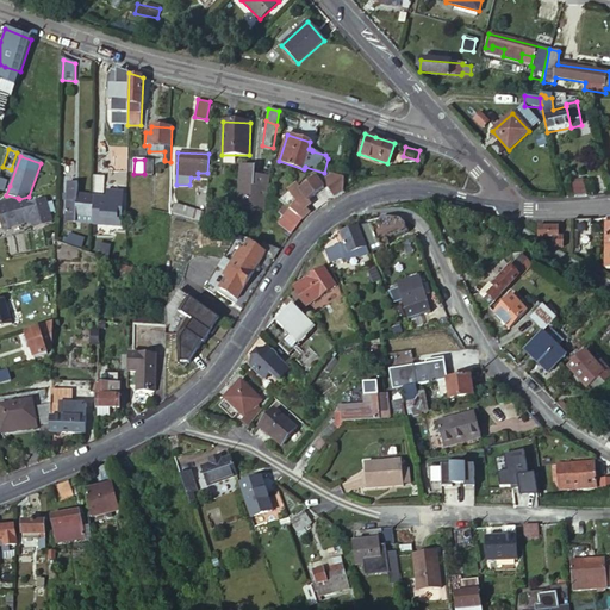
[(242,176),(240,176),(240,207),(262,209),(263,186),(253,186),(253,167),(243,166),(242,176)]
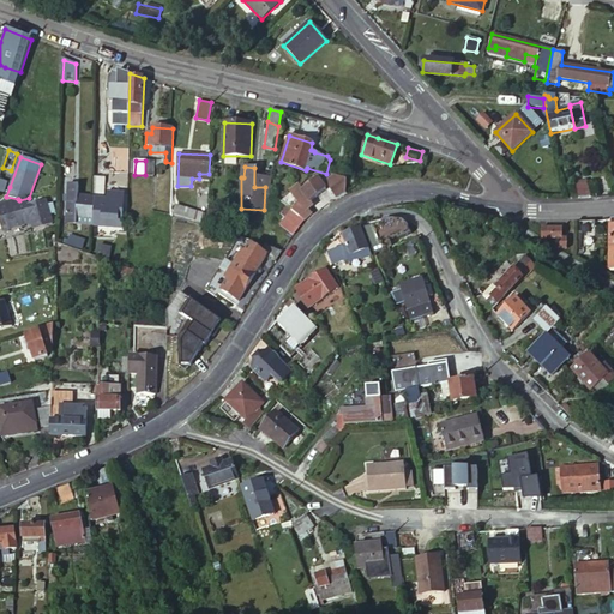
[(327,184),(338,199),(345,194),(348,181),(338,178),(327,184)]
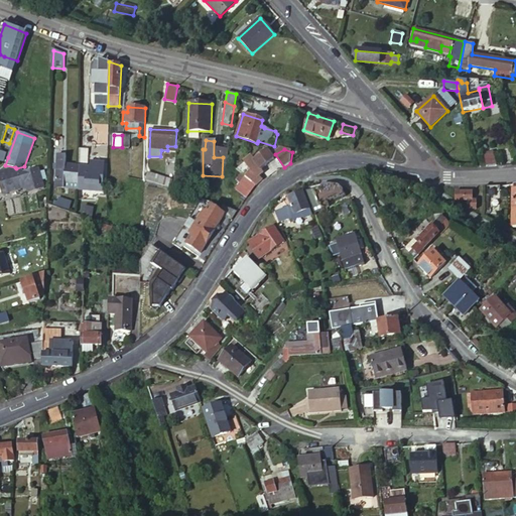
[(251,170),(246,177),(256,185),(262,180),(258,177),(263,173),(261,170),(275,160),(268,152),(255,162),(251,157),(245,162),(251,170)]
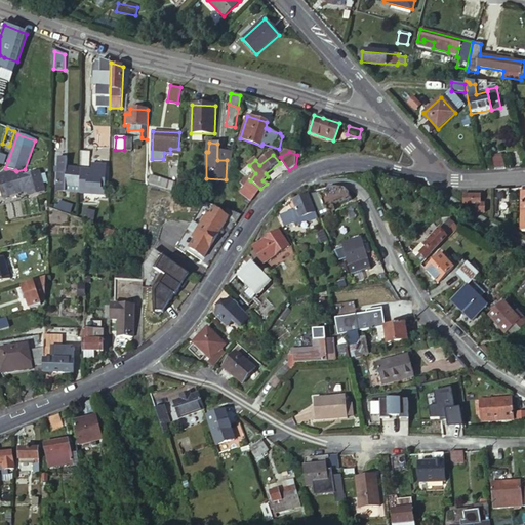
[(491,158),(494,169),(497,169),(500,169),(505,169),(500,156),(491,158)]
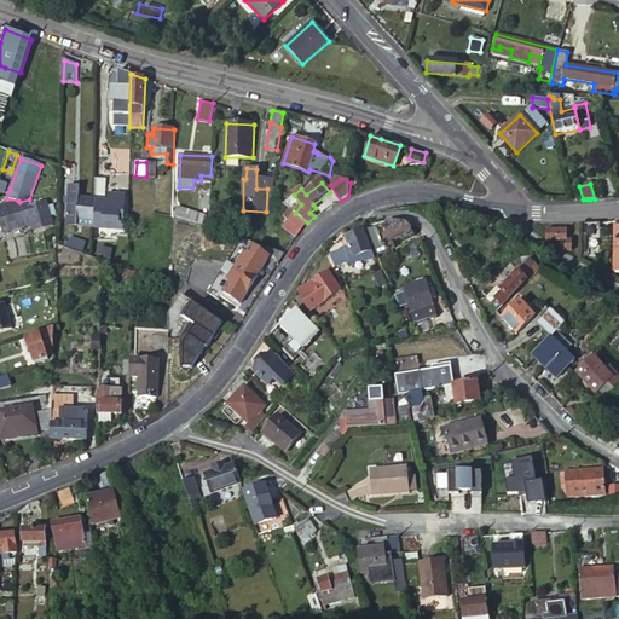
[(96,200),(93,200),(79,198),(79,186),(69,186),(67,223),(76,224),(76,219),(94,220),(96,200)]
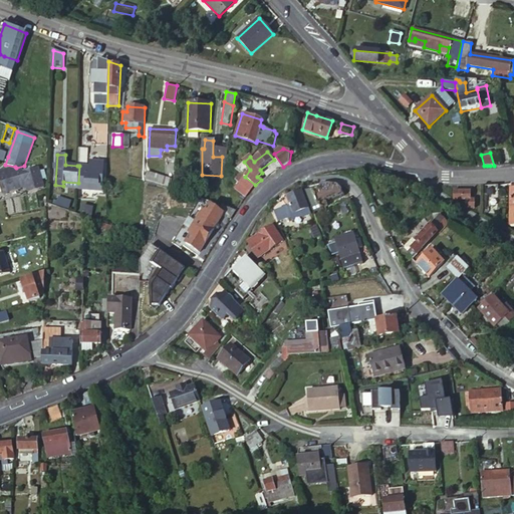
[(16,168),(0,172),(0,182),(3,192),(26,185),(28,192),(44,188),(42,179),(47,178),(42,160),(24,166),(16,168)]
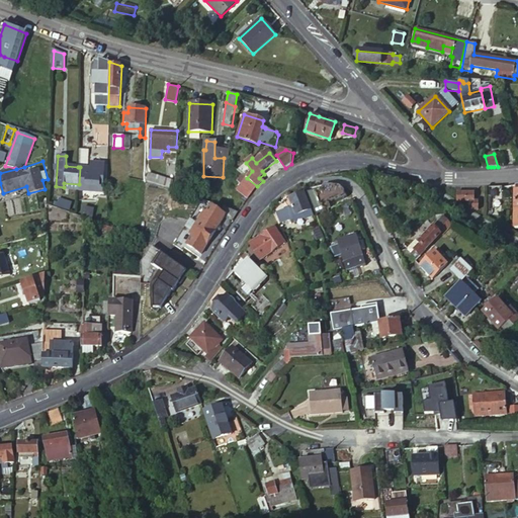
[(90,168),(80,167),(79,184),(89,185),(89,190),(102,192),(104,164),(91,162),(90,168)]
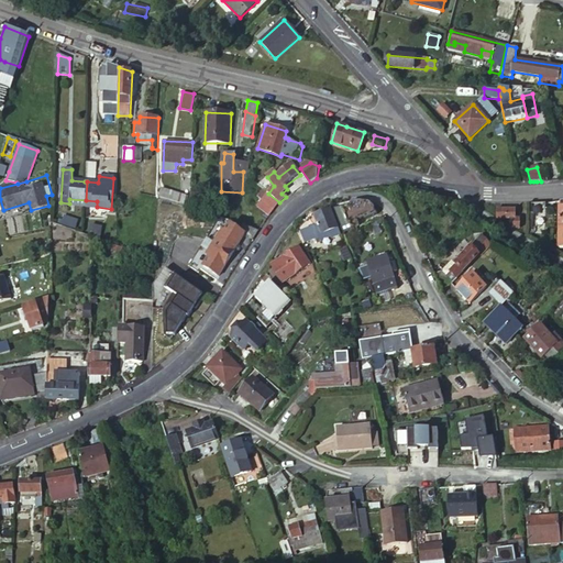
[(180,194),(162,189),(159,196),(178,201),(180,194)]
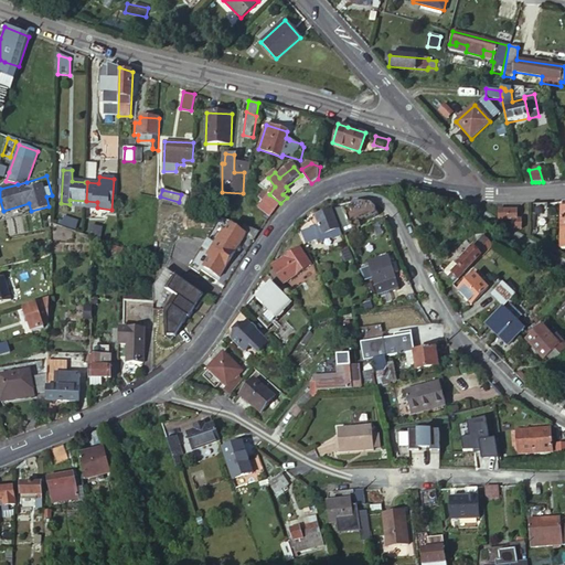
[(268,193),(265,190),(259,196),(263,200),(268,193)]
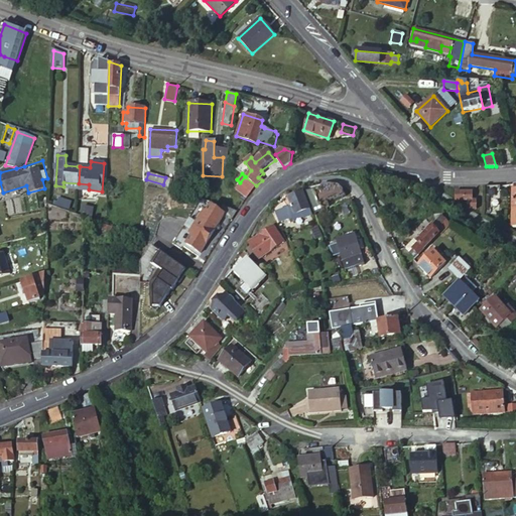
[(240,183),(251,191),(256,185),(246,177),(245,176),(240,182),(240,183)]
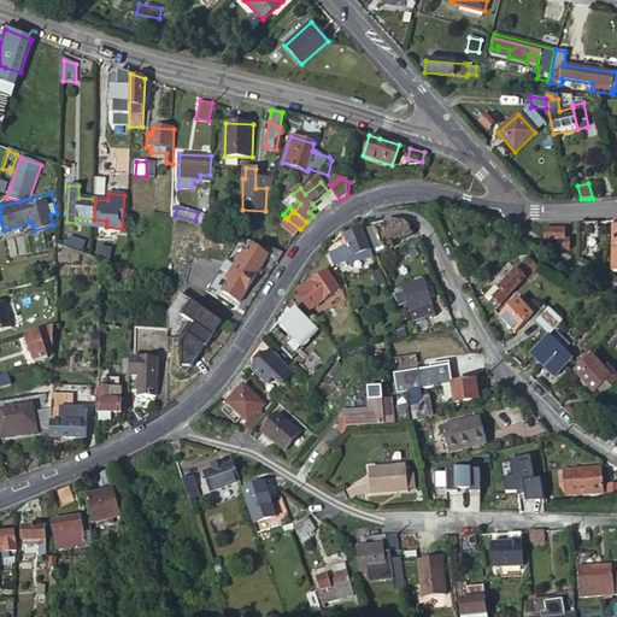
[(287,219),(282,227),(295,236),(300,229),(287,219)]
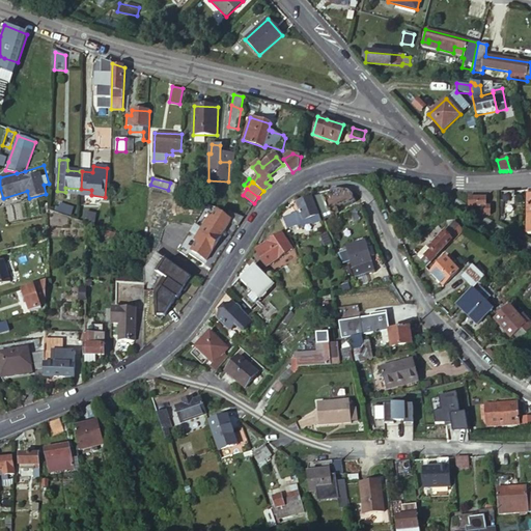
[(514,192),(501,192),(500,219),(513,219),(514,202),(514,192)]
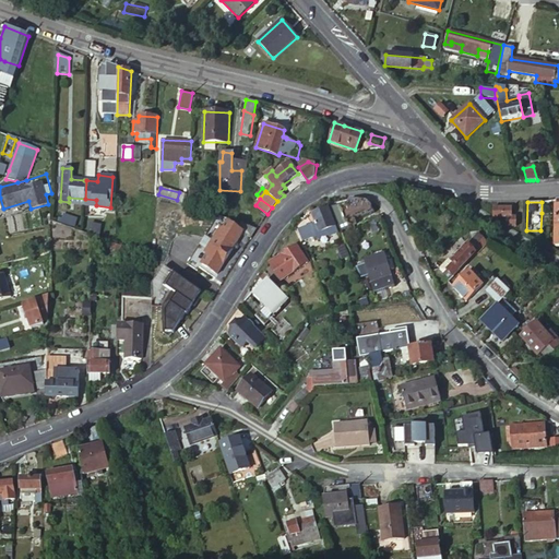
[(335,216),(333,217),(336,225),(348,222),(347,214),(345,214),(343,204),(332,206),(335,216)]
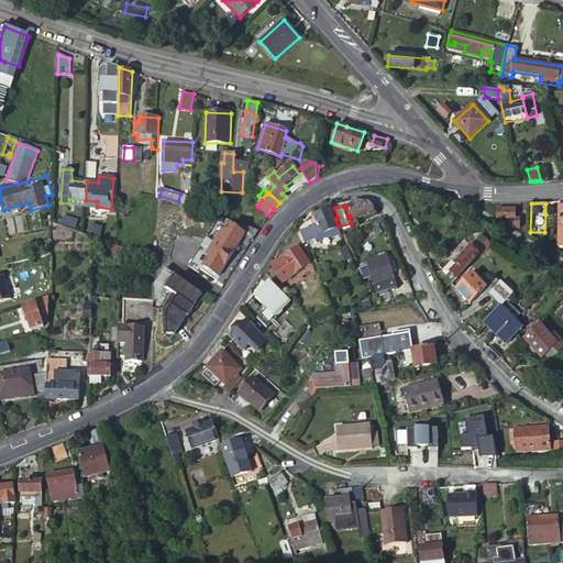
[(498,218),(503,218),(510,218),(511,225),(511,227),(519,227),(519,217),(515,217),(515,209),(498,208),(498,218)]
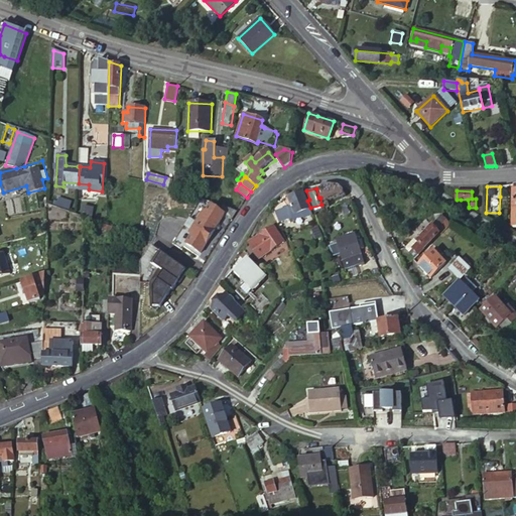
[(288,208),(285,198),(278,203),(281,210),(275,213),(278,223),(291,218),(292,221),(302,218),(303,219),(312,216),(302,191),(287,198),(290,207),(288,208)]
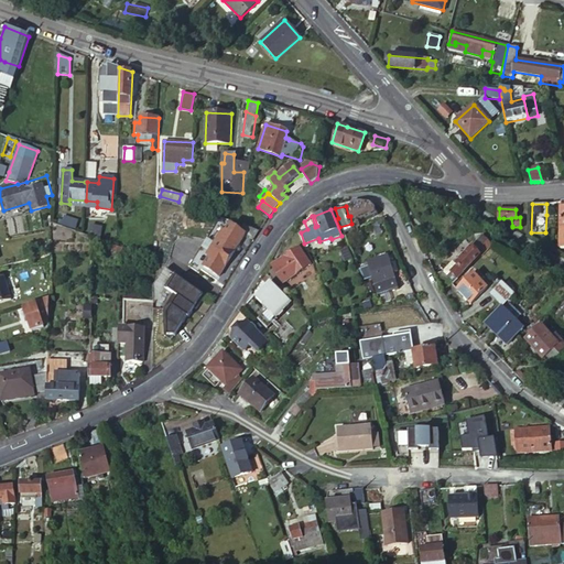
[(77,220),(64,216),(63,220),(60,219),(58,223),(75,228),(77,220)]
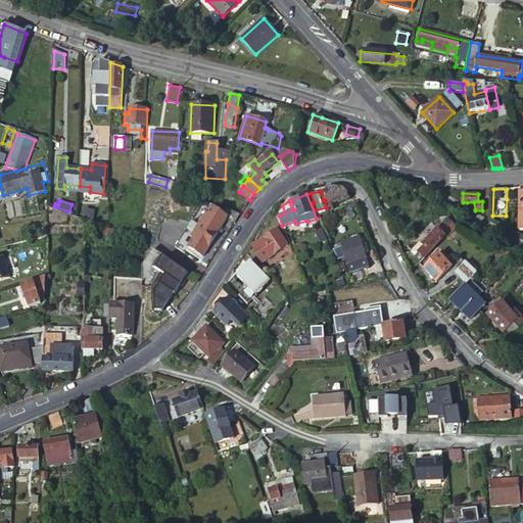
[(240,215),(228,209),(224,215),(215,208),(209,217),(206,216),(193,237),(195,238),(189,247),(202,257),(228,219),(235,223),(240,215)]
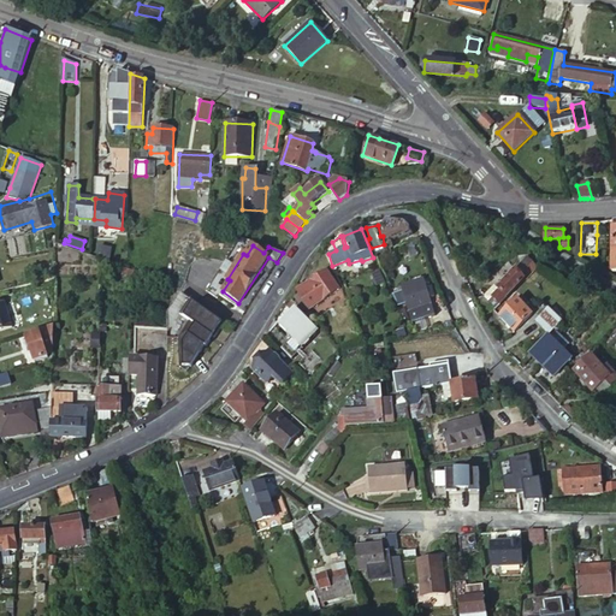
[(111,248),(100,247),(99,258),(108,260),(111,248)]
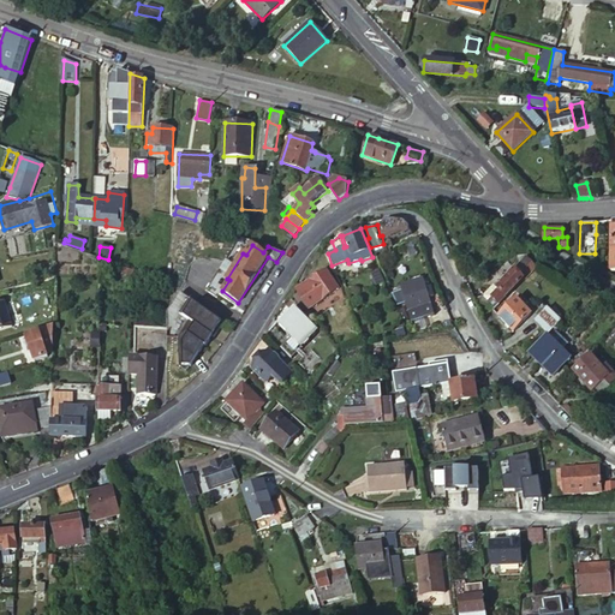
[(227,279),(243,254),(239,251),(232,263),(227,260),(203,294),(215,303),(220,296),(236,306),(238,303),(222,291),(230,280),(227,279)]
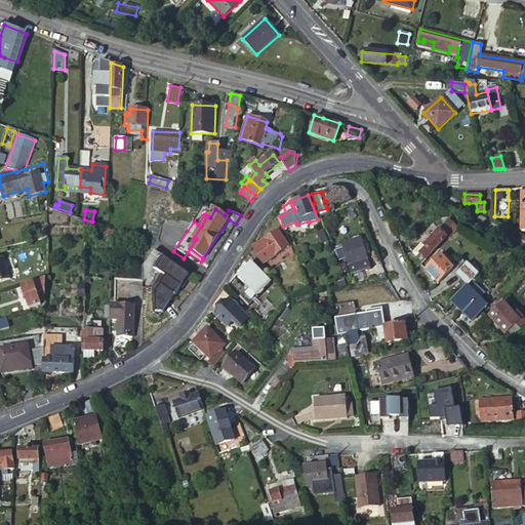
[(426,260),(457,229),(449,219),(425,245),(426,247),(419,253),(426,260)]
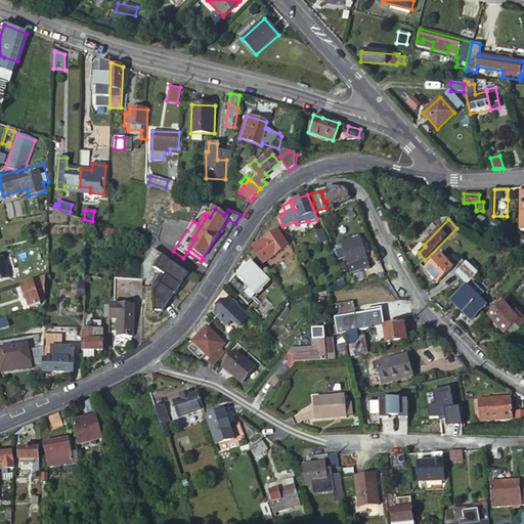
[(278,230),(253,248),(263,263),(289,246),(278,230)]
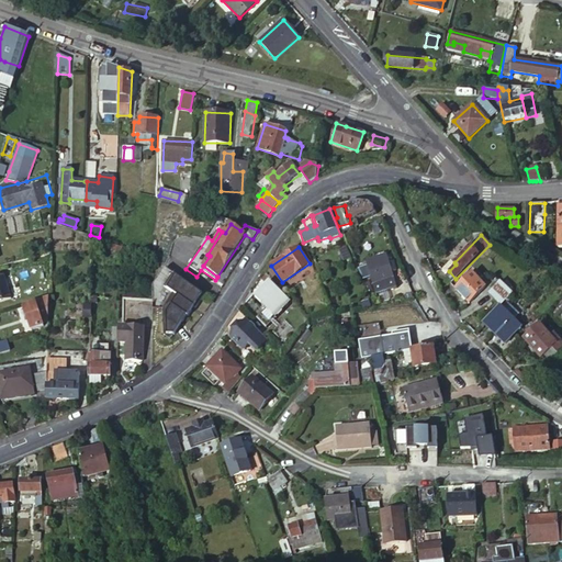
[(390,265),(388,255),(366,261),(368,267),(359,270),(363,280),(370,277),(375,294),(396,289),(391,269),(394,268),(393,263),(390,265)]
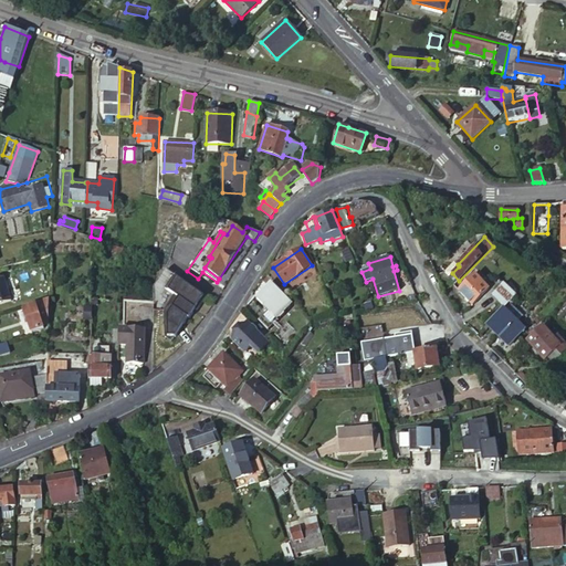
[(459,266),(458,264),(454,262),(444,272),(456,284),(459,281),(452,273),(459,266)]
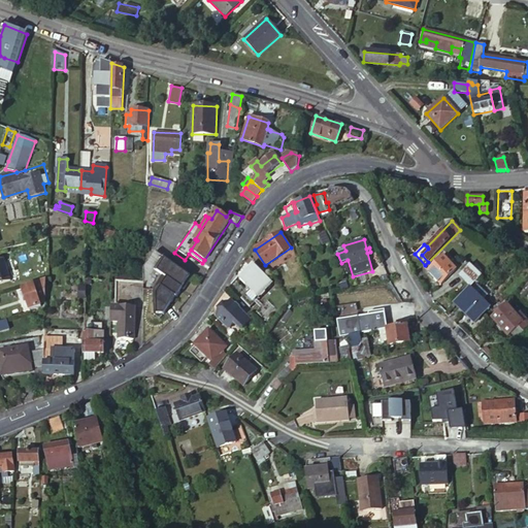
[(415,254),(408,257),(416,273),(425,265),(415,254)]
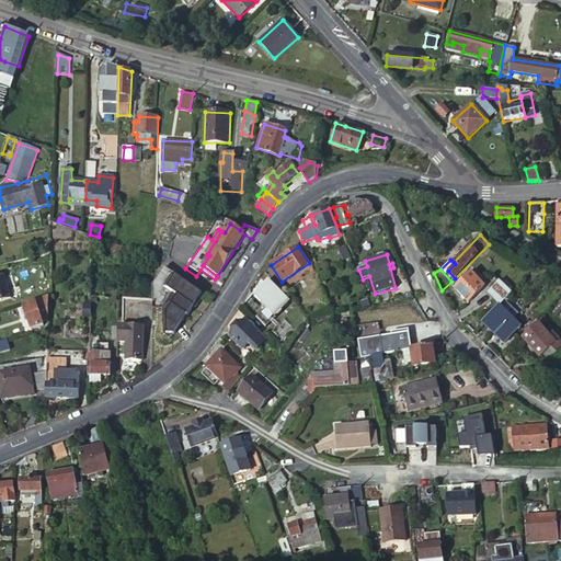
[(485,286),(471,272),(455,288),(469,302),(485,286)]
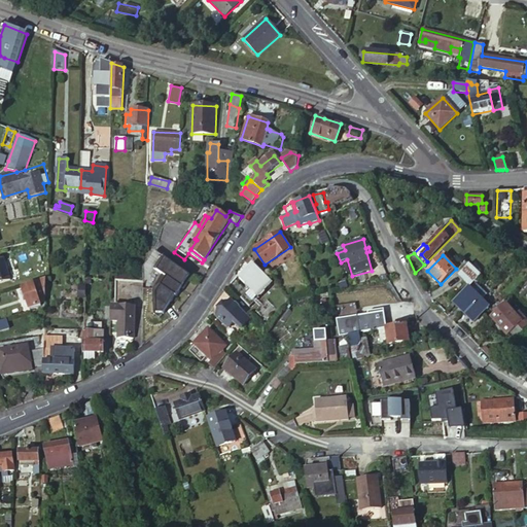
[(3,258),(0,258),(0,282),(10,280),(3,258)]
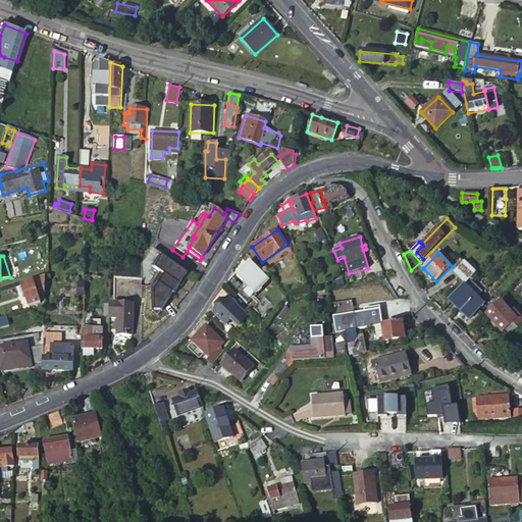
[(150,311),(157,315),(159,311),(161,311),(173,294),(174,295),(179,285),(181,286),(189,276),(161,256),(152,269),(150,311)]
